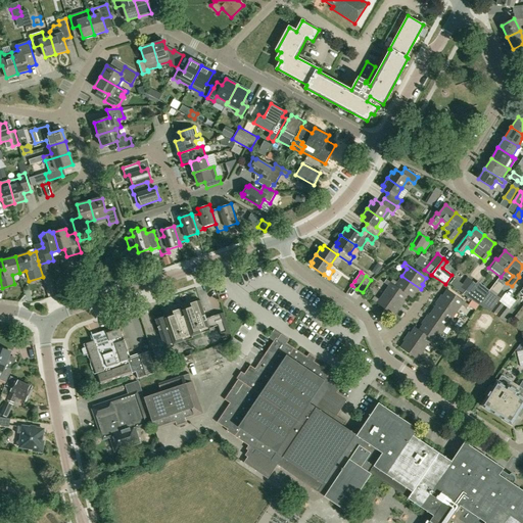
[(418,293),(421,289),(401,276),(397,283),(392,279),(390,282),(390,283),(408,295),(412,298),(416,292),(418,293)]
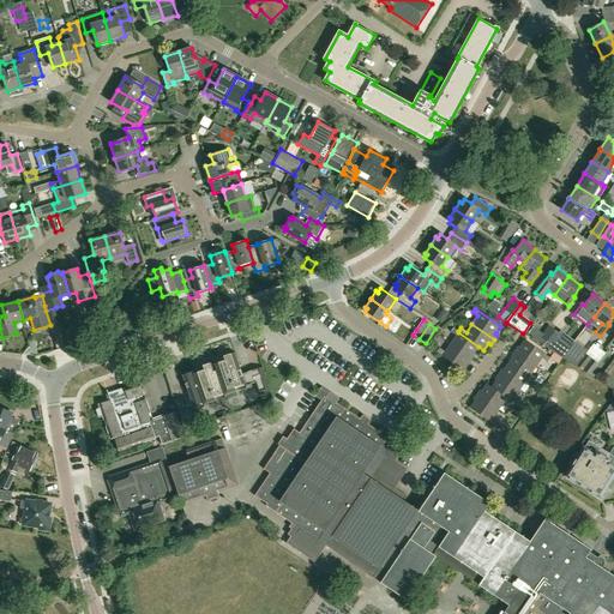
[(527,332),(545,345),(555,331),(548,325),(542,333),(533,326),(527,332)]
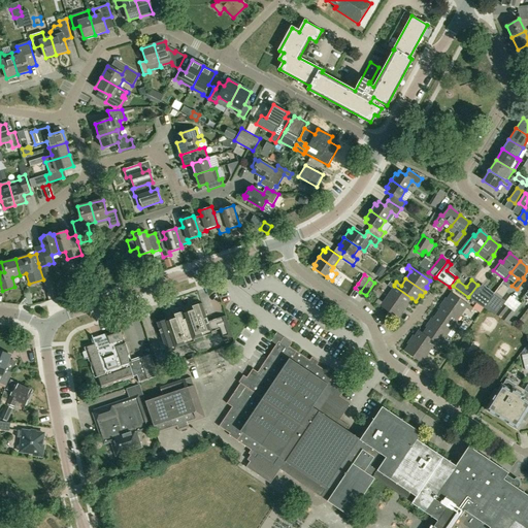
[(394,286),(394,285),(390,282),(388,286),(392,289),(388,296),(406,308),(408,304),(407,303),(411,298),(394,286)]
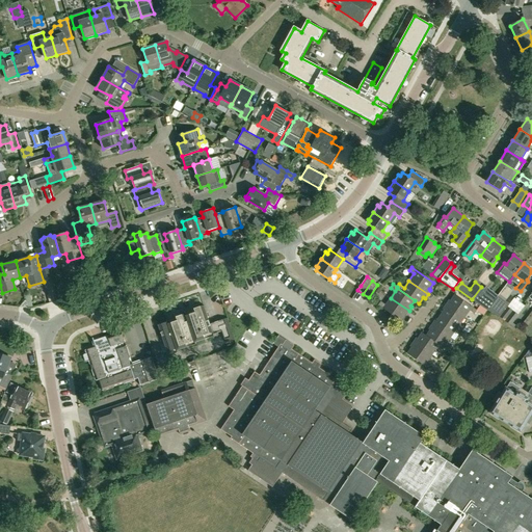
[(481,287),(472,299),(475,302),(477,299),(478,300),(486,291),(481,287)]
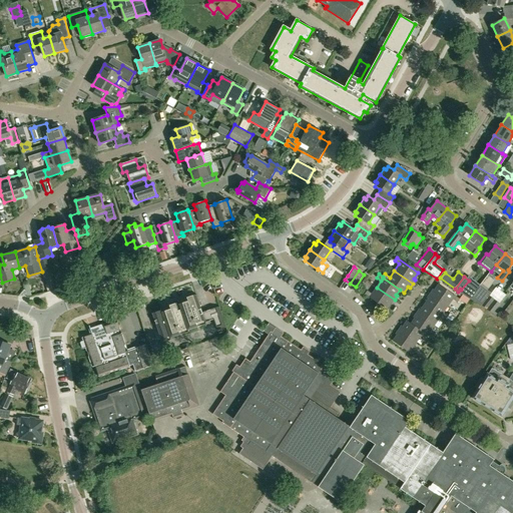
[(433,290),(430,294),(449,307),(453,300),(460,305),(462,301),(456,296),(455,297),(438,285),(434,291),(433,290)]
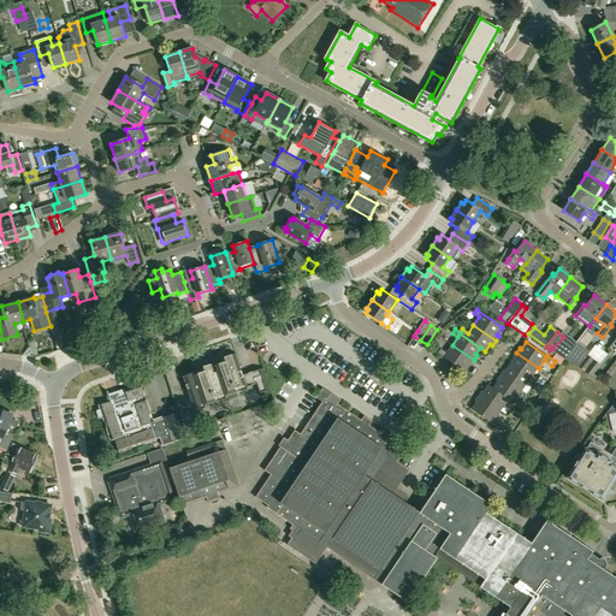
[(471,366),(474,360),(452,345),(446,353),(442,349),(438,354),(463,372),(468,365),(471,366)]
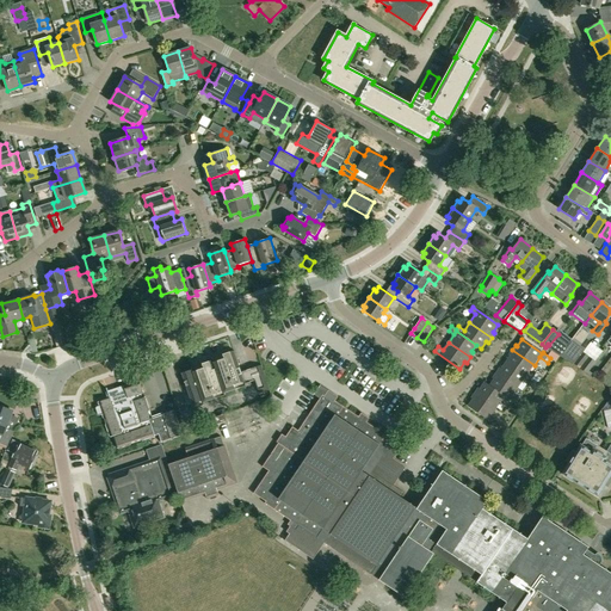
[(511,356),(506,363),(531,380),(534,376),(529,372),(535,365),(512,350),(508,355),(511,356)]
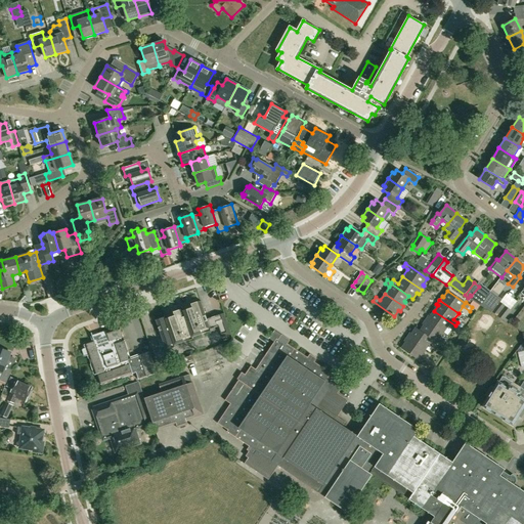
[(203,308),(201,301),(181,307),(182,309),(164,315),(165,317),(156,320),(166,351),(175,347),(175,346),(193,339),(192,338),(211,332),(203,308)]
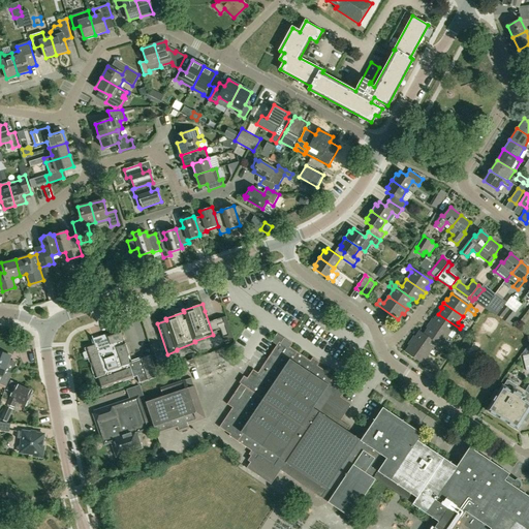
[(497,314),(502,319),(510,309),(504,304),(497,314)]
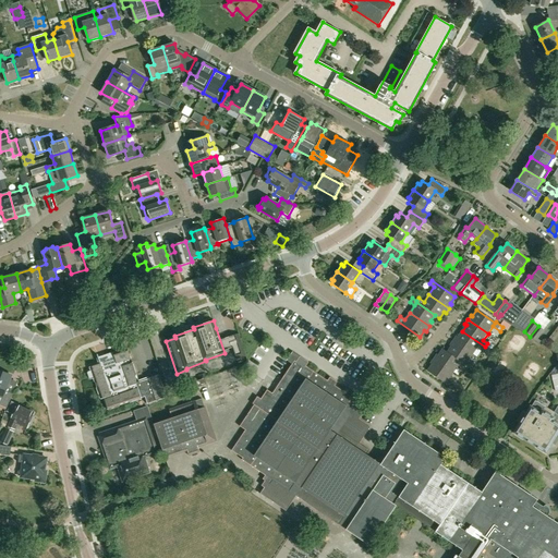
[(538,326),(530,337),(535,341),(544,330),(538,326)]
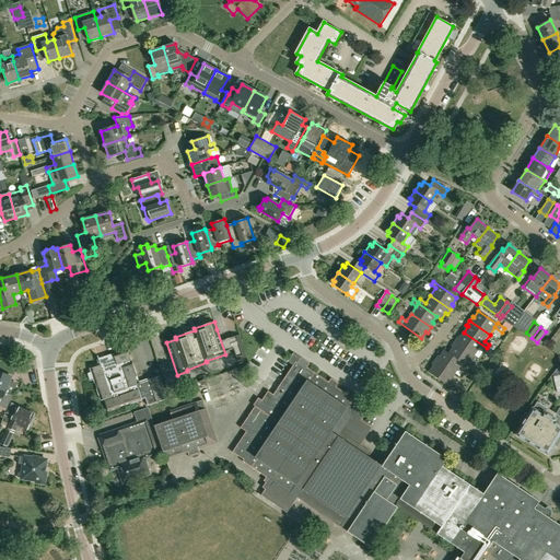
[(457,337),(454,341),(475,356),(480,349),(485,351),(487,348),(464,333),(458,338),(457,337)]
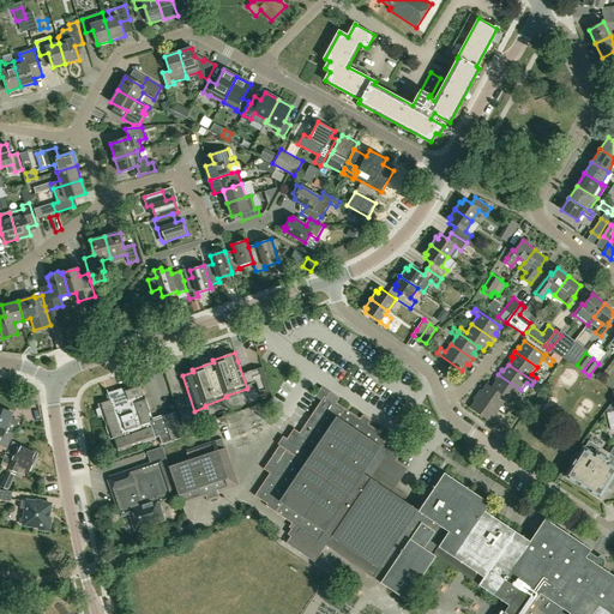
[(263,367),(252,371),(260,396),(270,392),(263,367)]
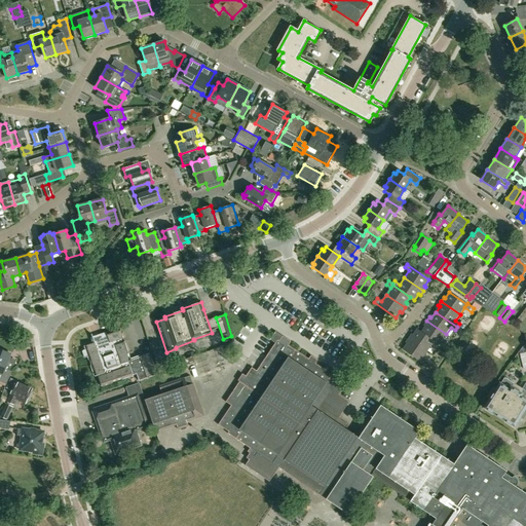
[(443,347),(446,343),(441,340),(446,334),(426,321),(420,331),(439,344),(443,347)]
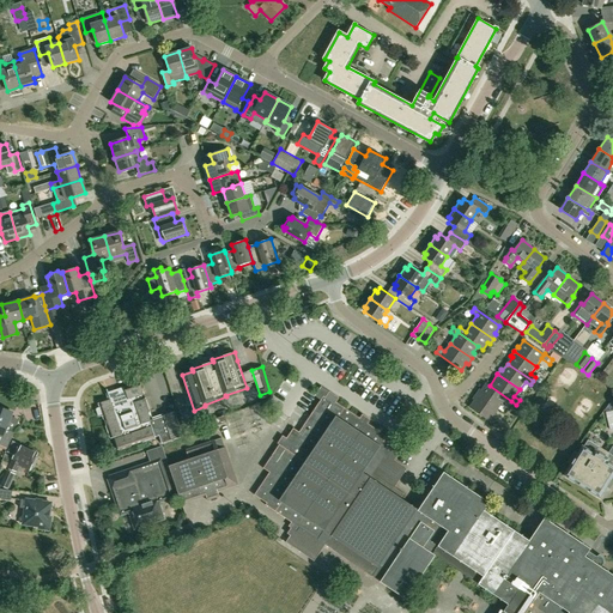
[(144,394),(139,383),(108,394),(109,400),(98,404),(99,407),(96,408),(98,417),(102,416),(110,438),(114,437),(119,451),(159,437),(162,444),(183,437),(175,412),(163,416),(163,417),(153,420),(153,419),(152,419),(145,398),(143,399),(141,395),(144,394)]
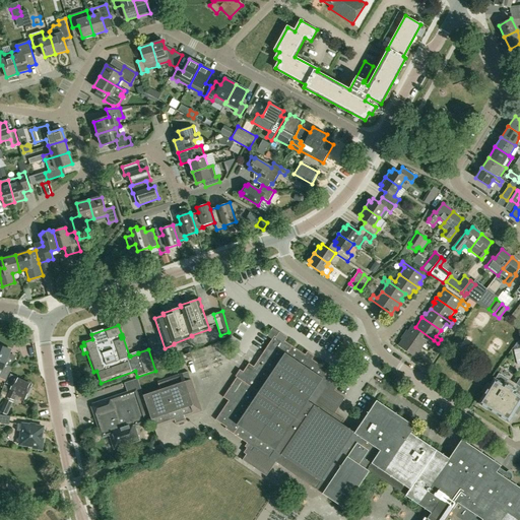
[(403,334),(423,347),(428,341),(432,344),(434,340),(415,327),(412,325),(408,331),(406,330),(403,334)]
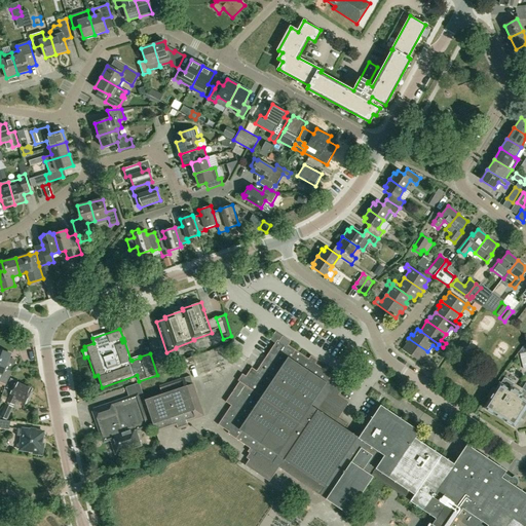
[(276,332),(270,341),(274,343),(276,340),(278,341),(282,336),(276,332)]
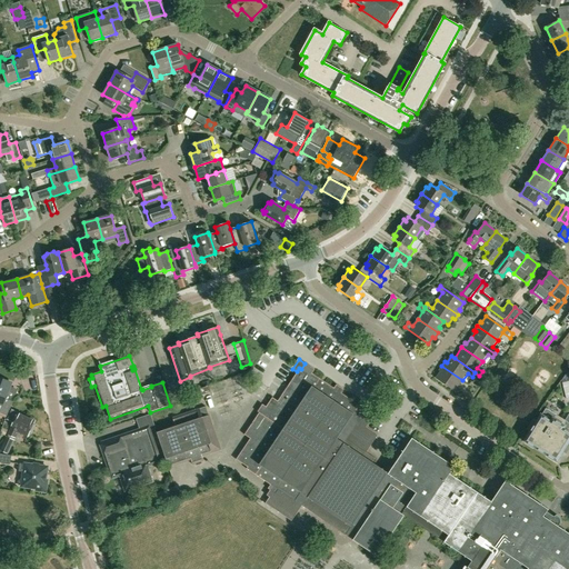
[(333,388),(311,373),(313,369),(305,363),(301,369),(299,368),(297,371),(278,401),(271,397),(260,412),(259,412),(245,435),(250,438),(237,459),(248,467),(247,469),(270,485),(268,488),(270,490),(267,495),(269,497),(266,503),(291,521),(301,506),(345,536),(346,535),(388,473),(373,463),(376,459),(366,452),(378,435),(366,427),(375,416),(368,411),(341,393),(343,389),(336,385),(333,388)]
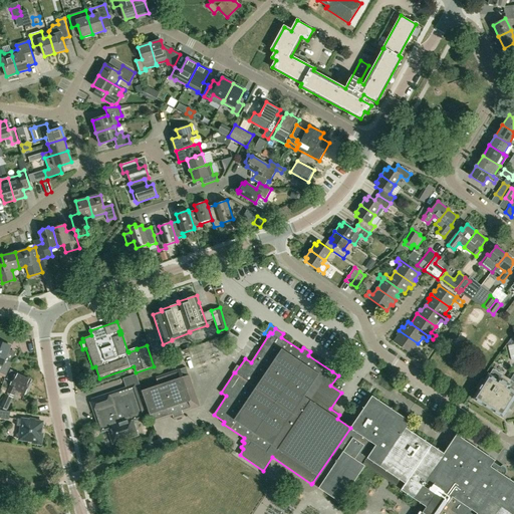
[(418,343),(399,330),(397,334),(398,335),(394,341),(415,356),(417,353),(413,350),(418,343)]
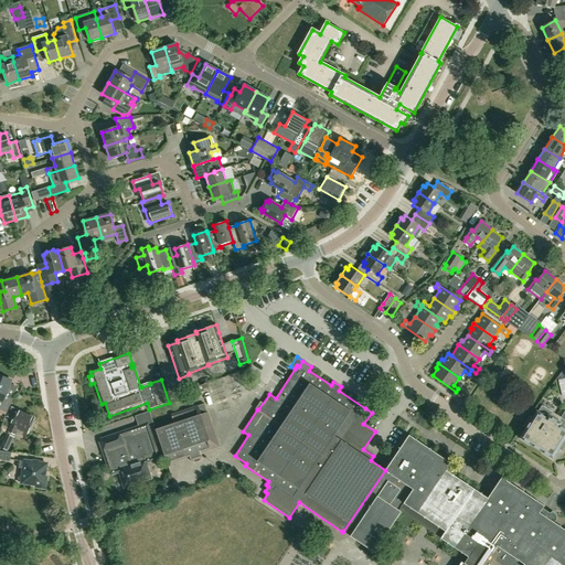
[(0,402),(2,403),(0,408),(0,409),(7,413),(12,398),(6,396),(11,380),(0,375),(0,402)]
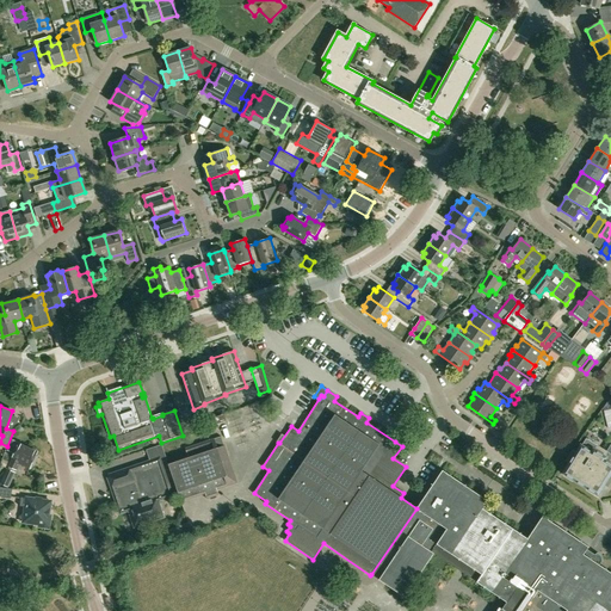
[(210,426),(227,421),(224,414),(208,420),(210,426)]
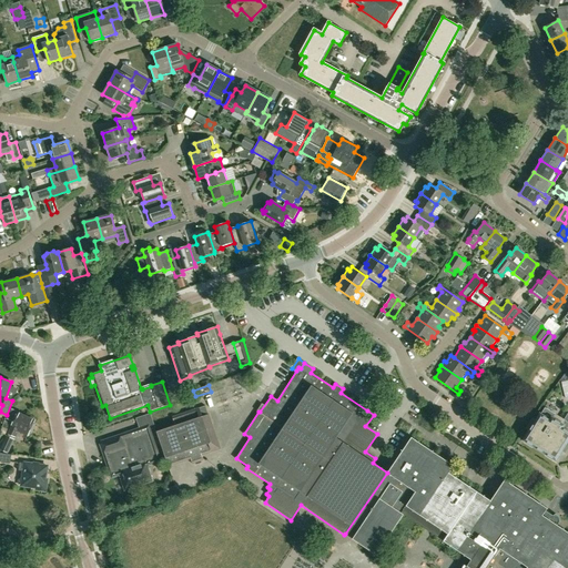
[(209,414),(205,406),(199,408),(202,416),(209,414)]
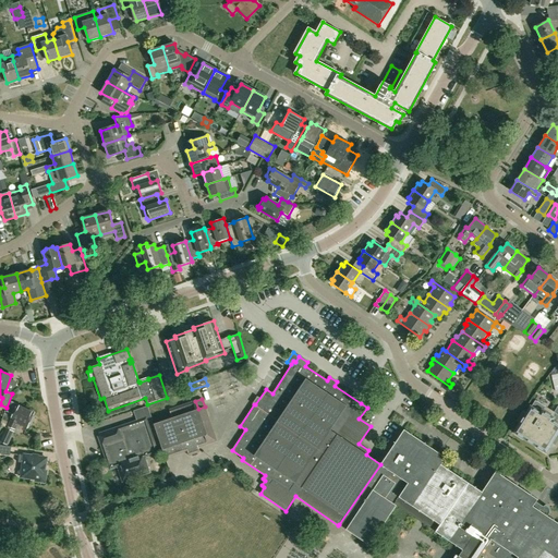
[(535,400),(531,407),(526,413),(523,411),(518,420),(521,422),(514,432),(518,433),(517,434),(522,438),(523,437),(537,446),(536,447),(543,450),(543,449),(545,450),(552,441),(555,443),(557,437),(557,432),(557,429),(557,413),(556,412),(545,405),(535,400)]
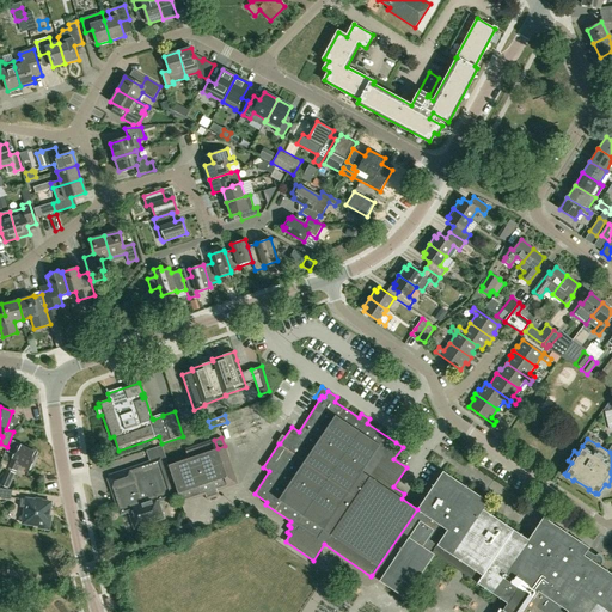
[(189,459),(169,465),(181,502),(206,495),(207,500),(219,496),(216,490),(237,484),(225,446),(218,448),(214,440),(185,450),(189,459)]
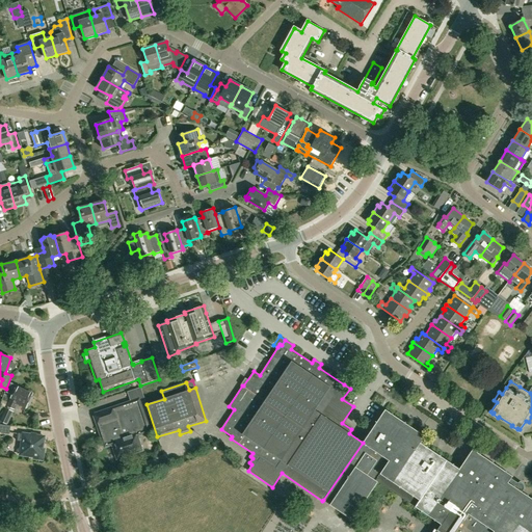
[(18,410),(20,405),(26,408),(32,393),(17,386),(7,406),(18,410)]
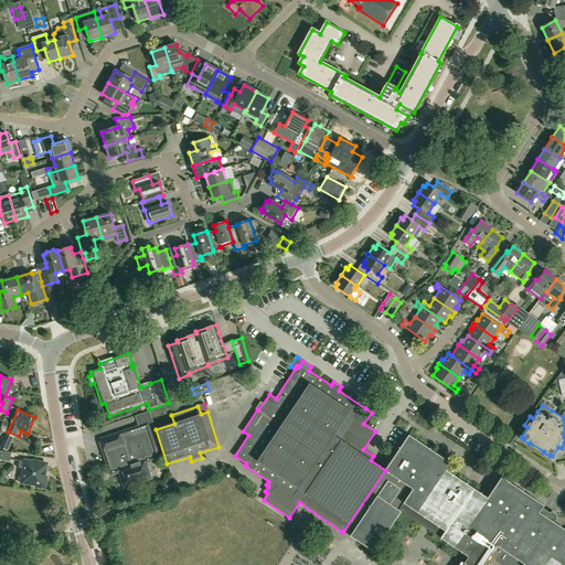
[(119,472),(124,488),(151,478),(146,464),(160,458),(148,423),(102,439),(105,448),(103,449),(112,475),(119,472)]
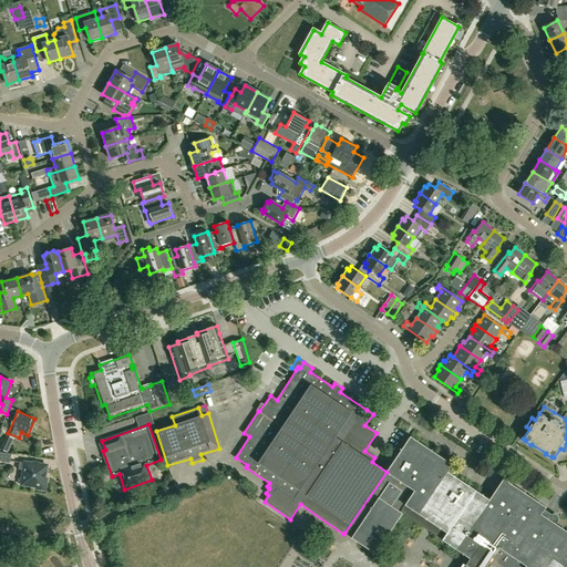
[(6,435),(0,447),(0,449),(8,453),(14,439),(6,435)]
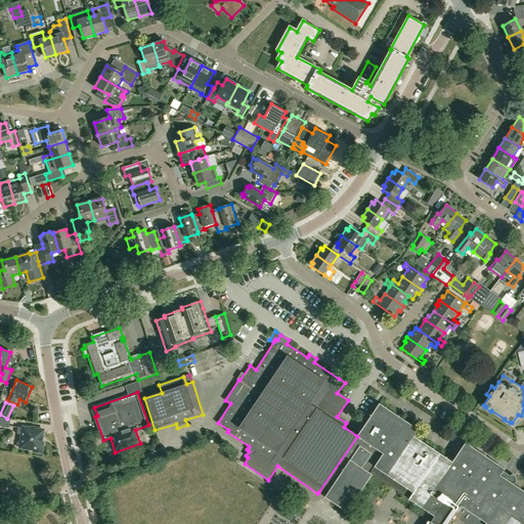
[(523,523),(523,490),(514,484),(514,483),(515,482),(515,481),(516,480),(516,479),(516,477),(515,477),(515,476),(514,475),(513,474),(512,473),(510,475),(503,471),(504,469),(465,442),(451,462),(415,436),(419,430),(379,403),(357,436),(318,492),(347,512),(372,475),(434,516),(430,523),(428,521),(426,523),(523,523)]
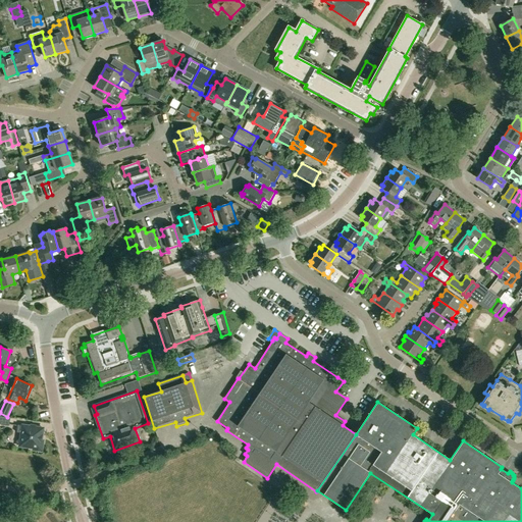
[(10,418),(0,416),(0,424),(9,425),(10,418)]
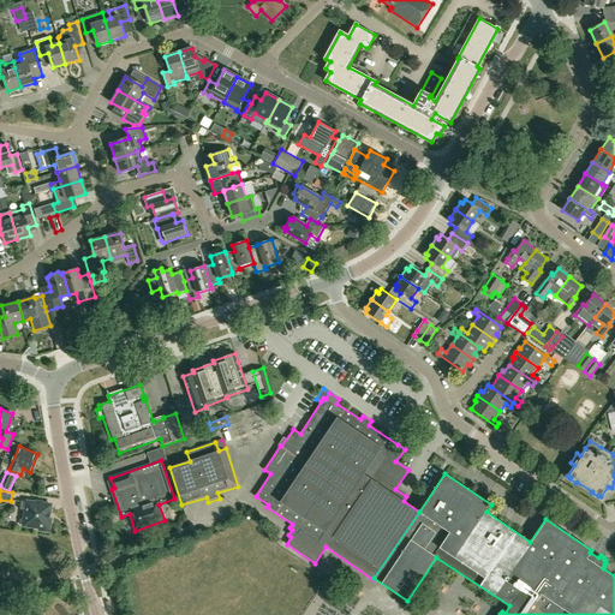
[(49,532),(52,519),(49,519),(52,505),(22,501),(19,509),(25,511),(23,526),(39,529),(39,530),(49,532)]
